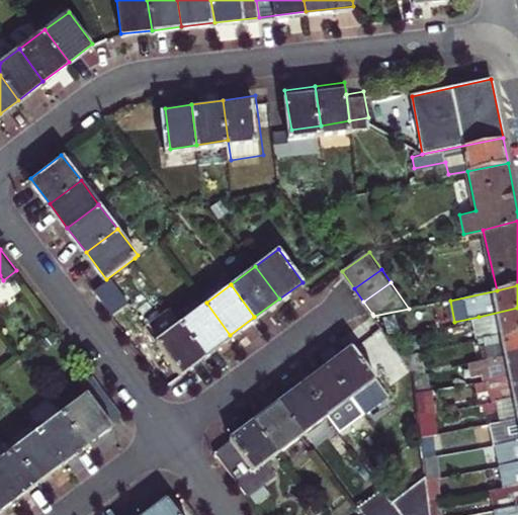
[(206,303),(181,322),(204,354),(230,335),(206,303)]
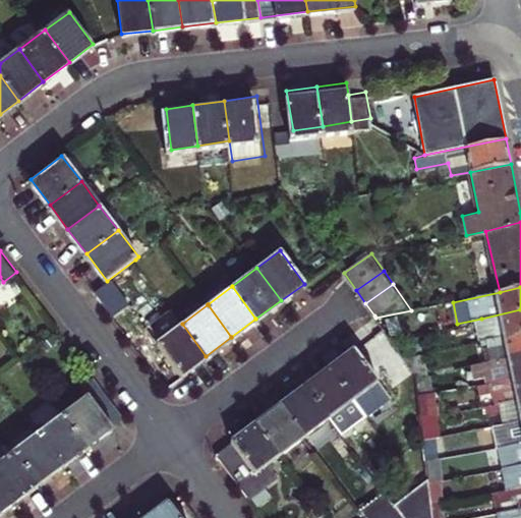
[(520,309),(481,319),(486,339),(520,331),(520,309)]
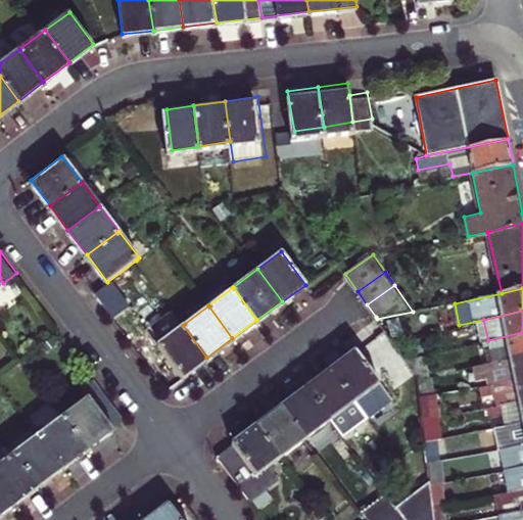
[(183,325),(156,344),(180,376),(206,358),(183,325)]
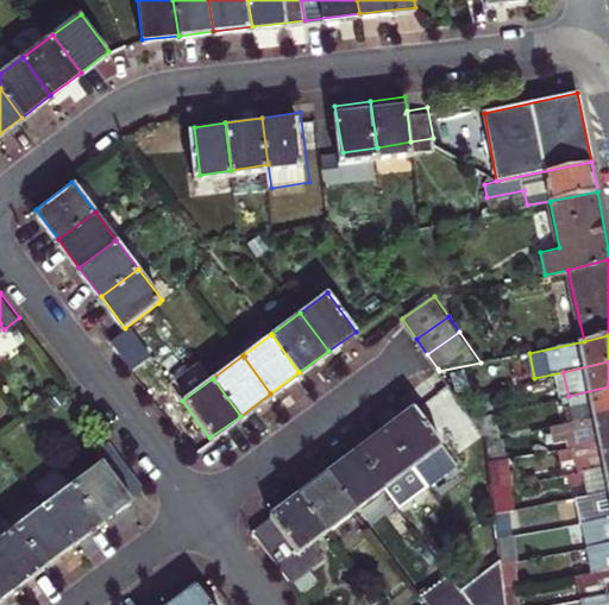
[(608,386),(569,396),(573,422),(608,414),(608,386)]
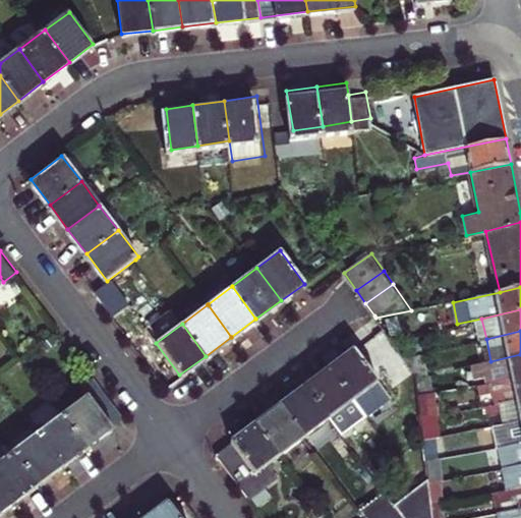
[(352,350),(328,368),(350,398),(363,416),(387,399),(352,350)]
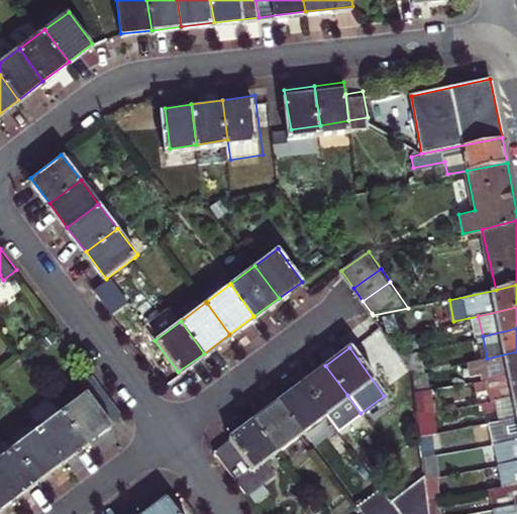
[(516,351),(487,358),(491,379),(516,374),(516,351)]
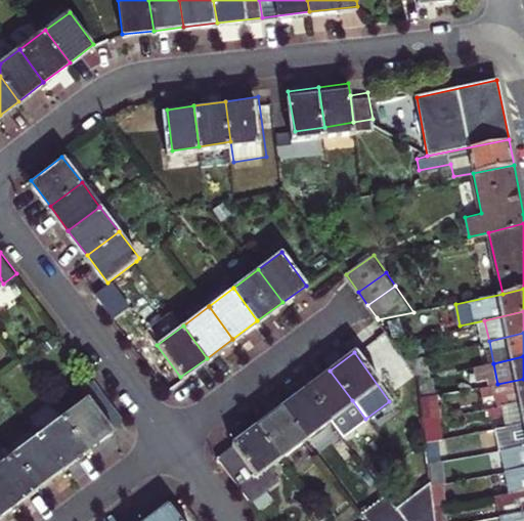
[(329,418),(352,400),(330,371),(306,387),(329,418)]
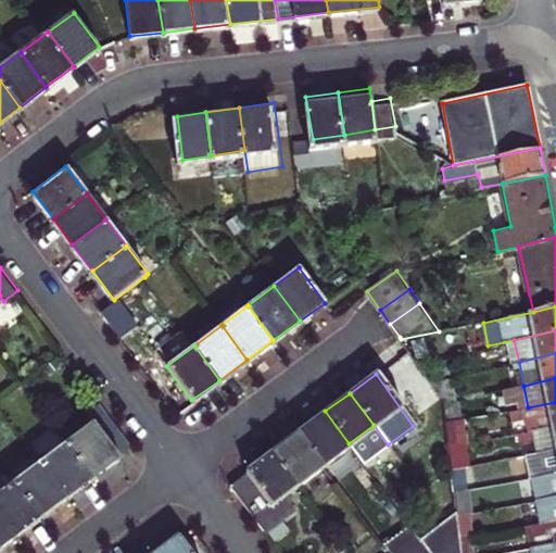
[(479,407),(477,396),(444,402),(446,415),(479,407)]
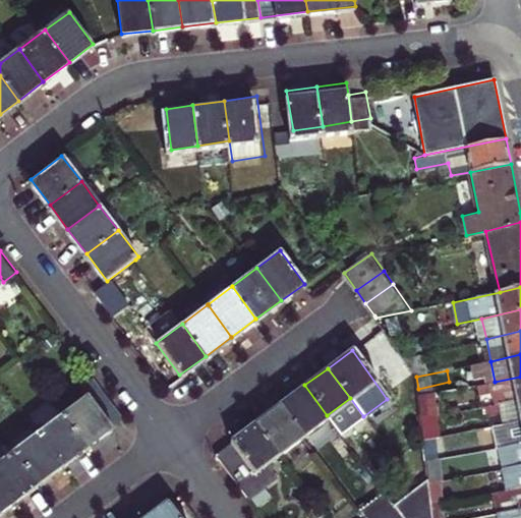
[(520,377),(495,382),(499,403),(520,398),(520,377)]
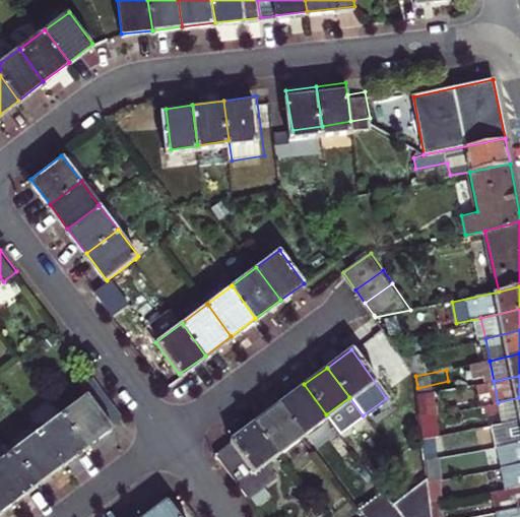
[(301,434),(326,414),(304,384),(278,403),(301,434)]
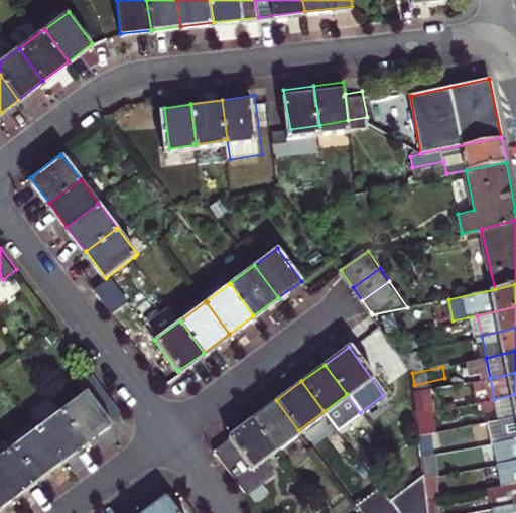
[(473,381),(464,383),(467,397),(475,395),(473,381)]
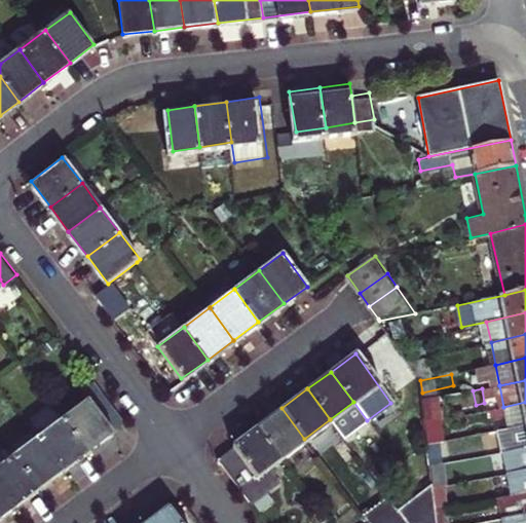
[(441,418),(438,397),(423,399),(425,420),(438,418),(441,418)]
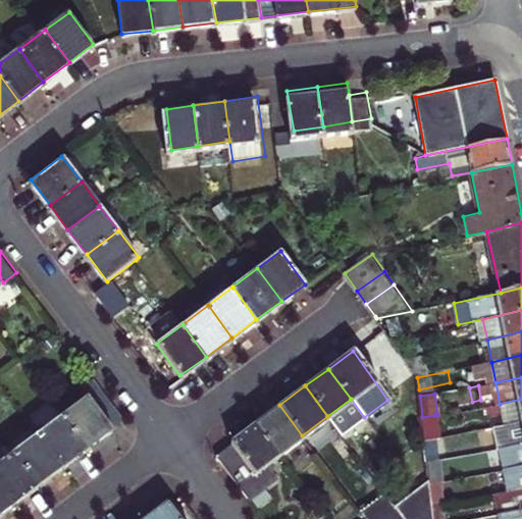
[(85,395),(61,412),(85,445),(108,427),(85,395)]
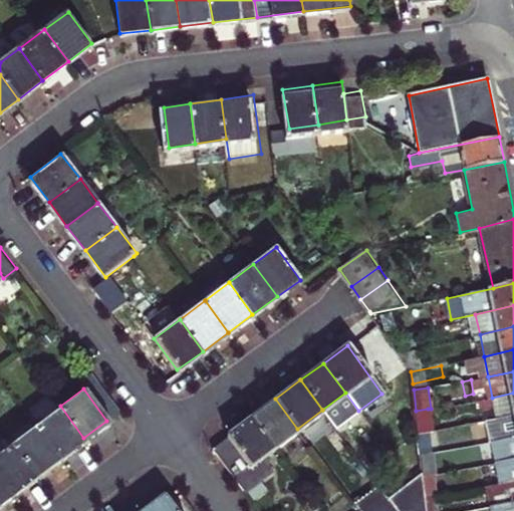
[(513,393),(492,398),(496,418),(513,414),(513,393)]
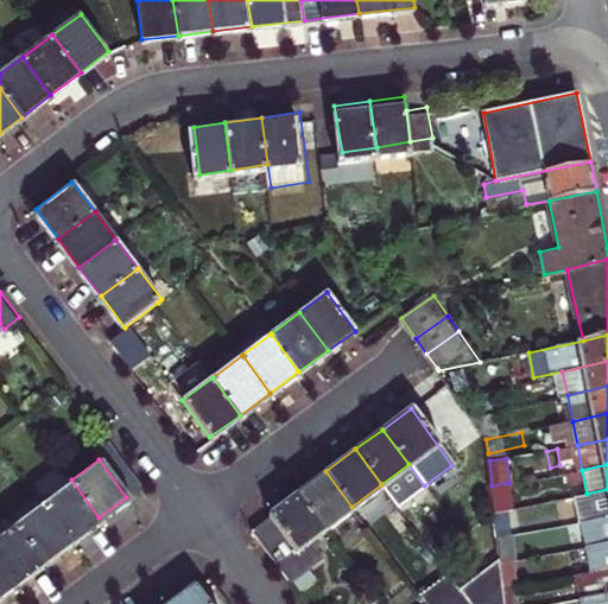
[(323,528),(352,507),(325,471),(297,493),(323,528)]
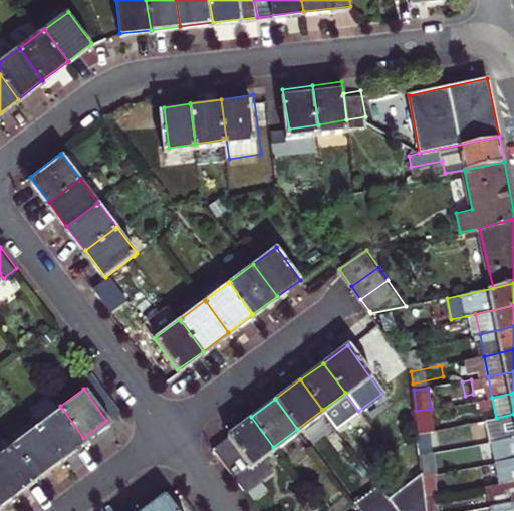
[(60,406),(35,425),(58,456),(83,438),(60,406)]
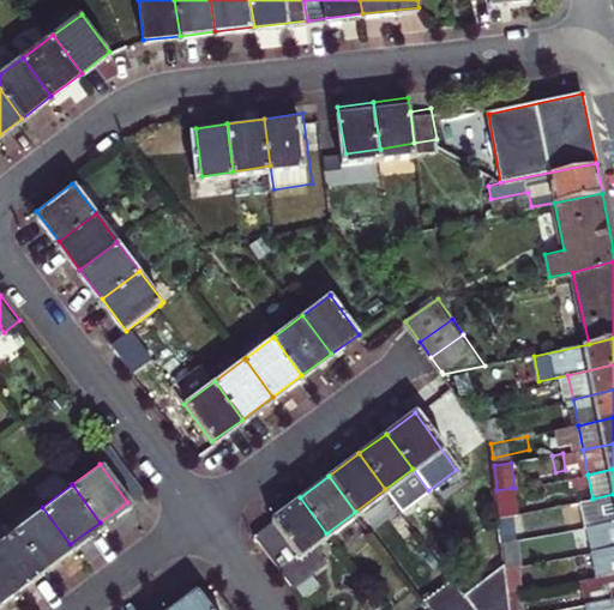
[(513,514),(511,488),(497,490),(500,517),(513,514)]
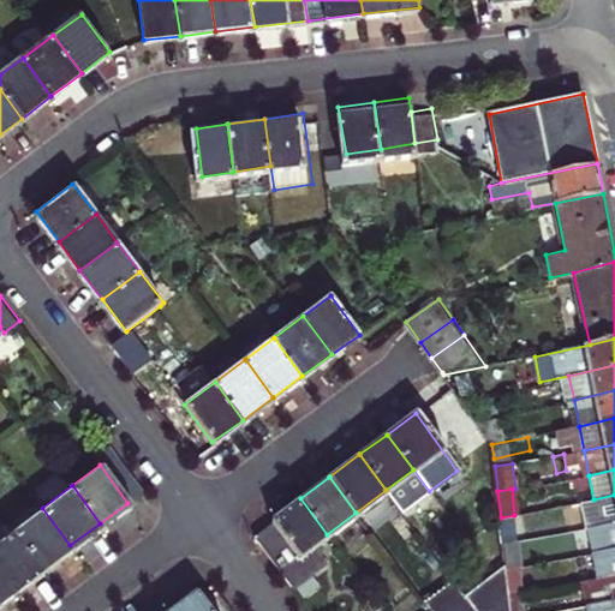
[(614,495),(593,499),(599,525),(614,521),(614,495)]
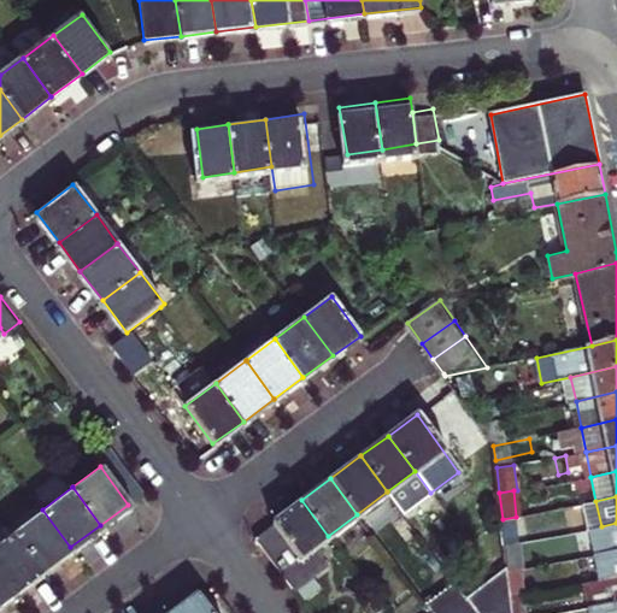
[(328,536),(301,500),(254,535),(289,585),(318,565),(319,555),(313,547),(328,536)]
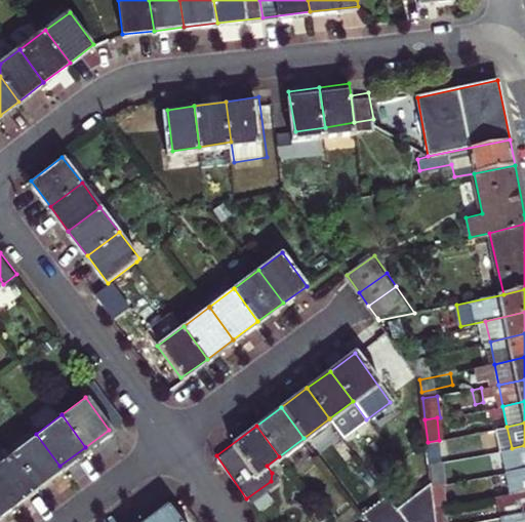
[(35,484),(59,466),(36,434),(11,451),(35,484)]
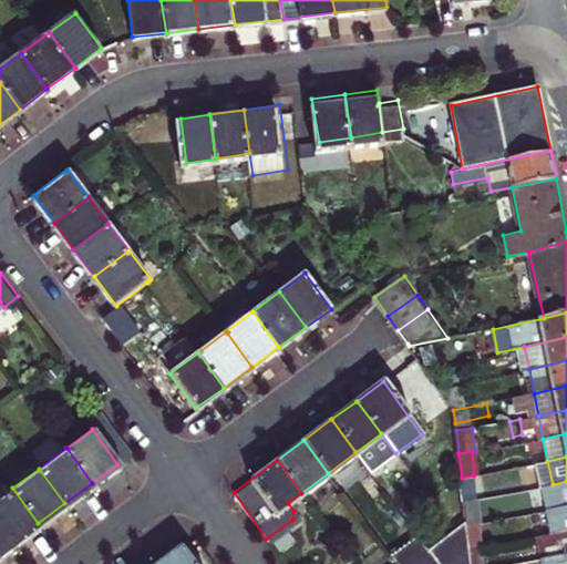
[(476,500),(474,475),(462,478),(465,503),(476,500)]
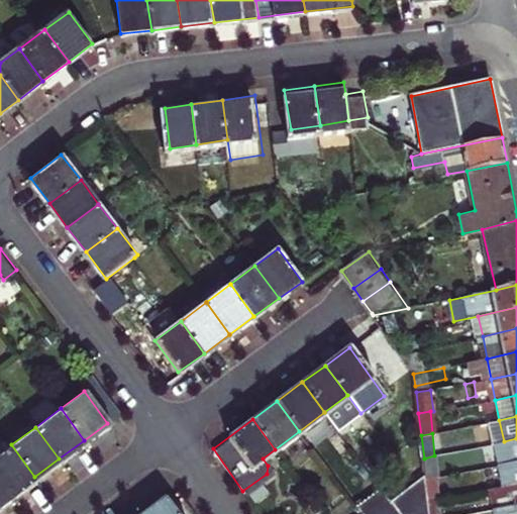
[(3,434),(0,436),(0,483),(9,495),(34,477),(11,444),(3,434)]
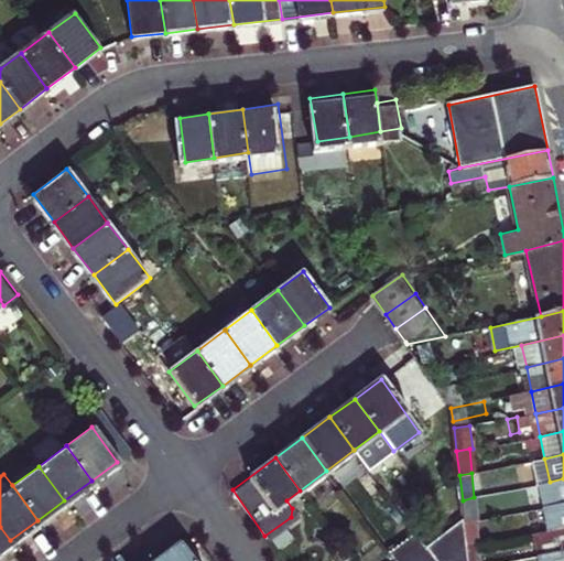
[(563,478),(550,482),(554,504),(563,502),(563,478)]
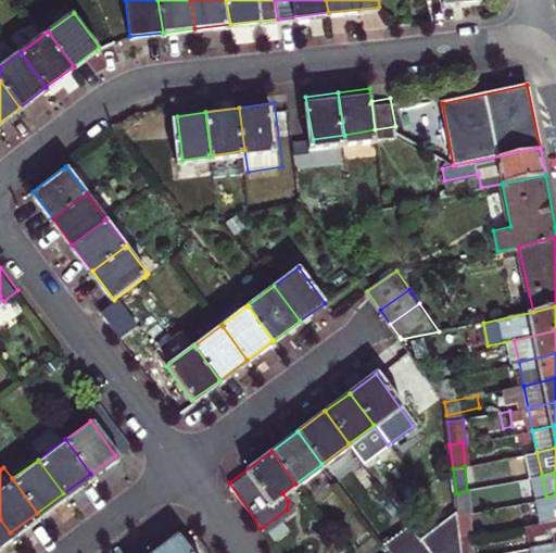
[(555,494),(546,497),(551,519),(555,518),(555,494)]
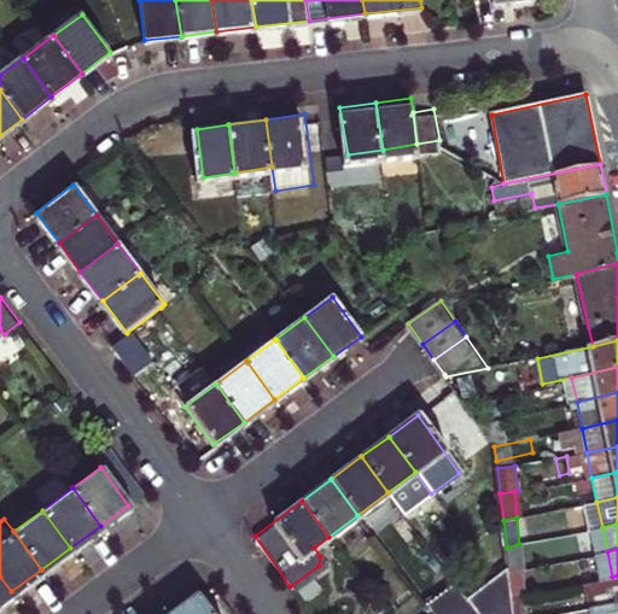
[(513,596),(509,572),(509,567),(495,579),(513,603),(513,596)]
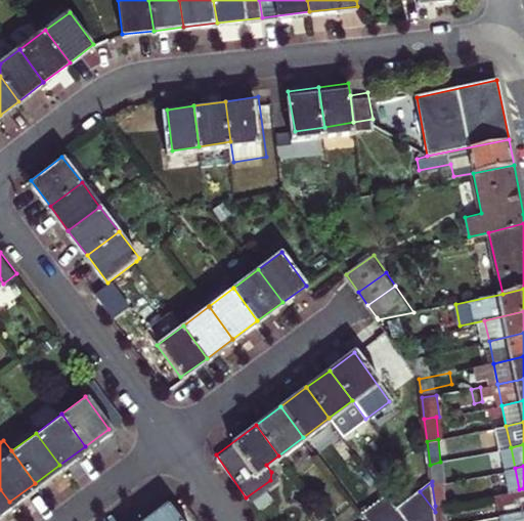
[(446,504),(444,483),(432,485),(435,506),(446,504)]
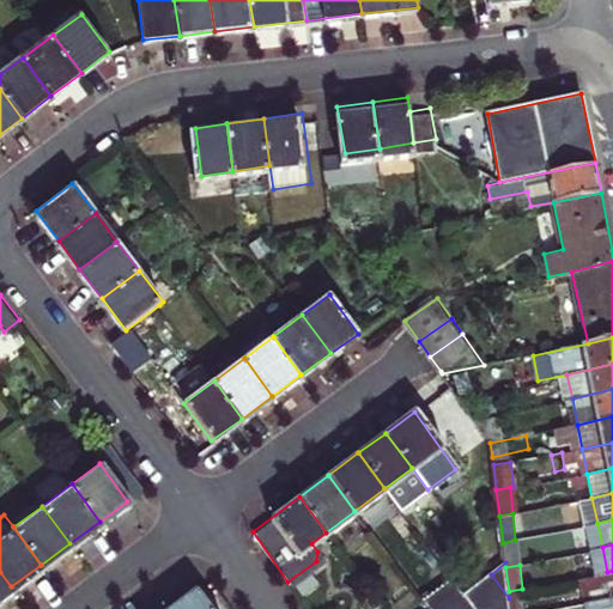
[(0,594),(11,586),(0,572),(0,594)]
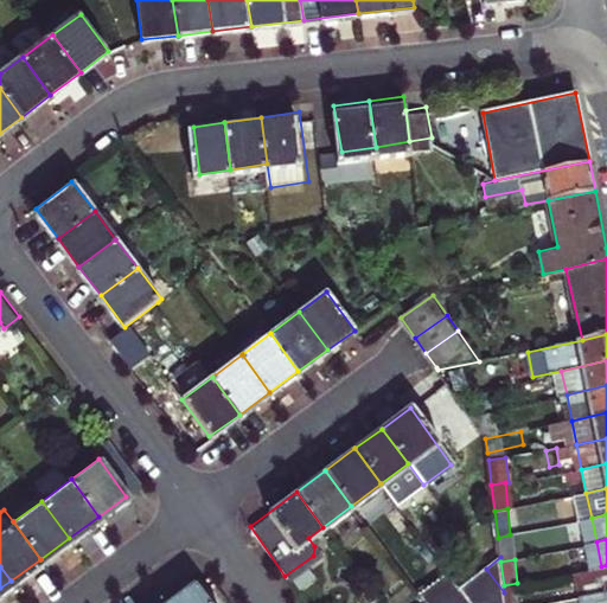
[(505,602),(504,592),(486,569),(459,589),(468,602),(505,602)]
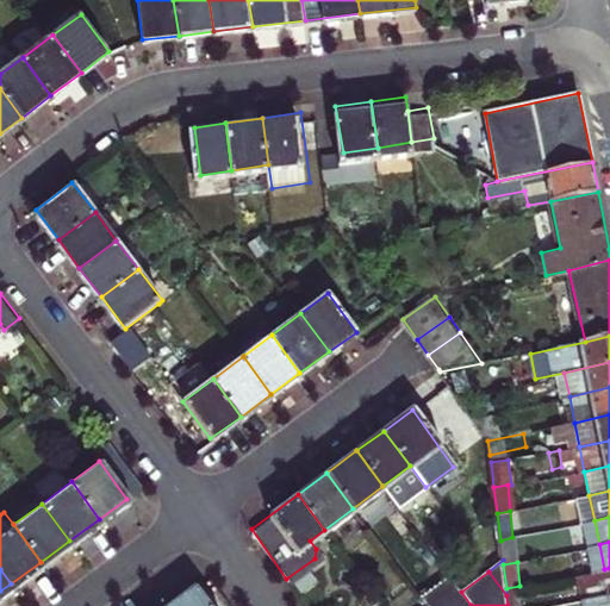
[(448,574),(418,595),(425,605),(471,605),(461,592),(448,574)]
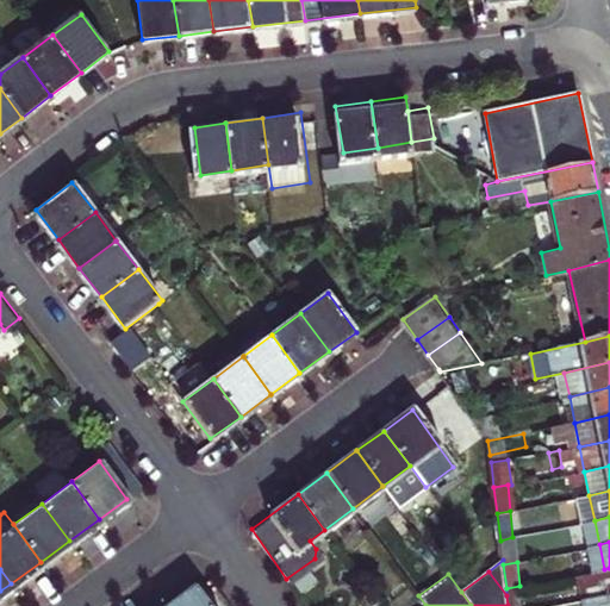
[(210,605),(200,592),(180,605),(210,605)]
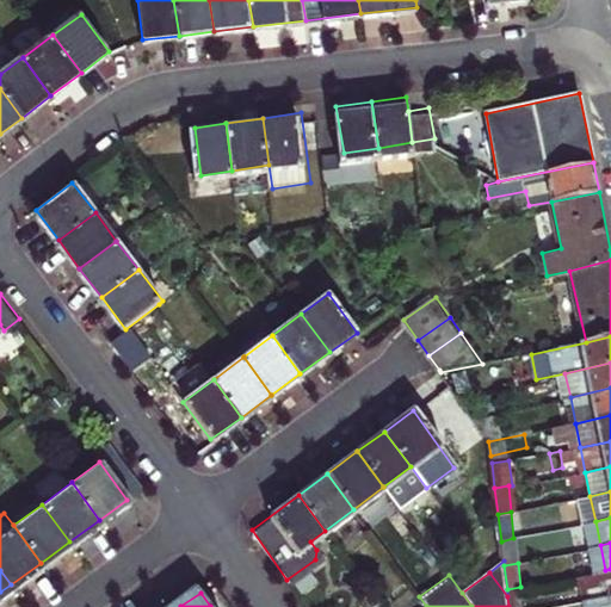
[(610,606),(610,593),(610,594),(581,600),(582,606),(610,606)]
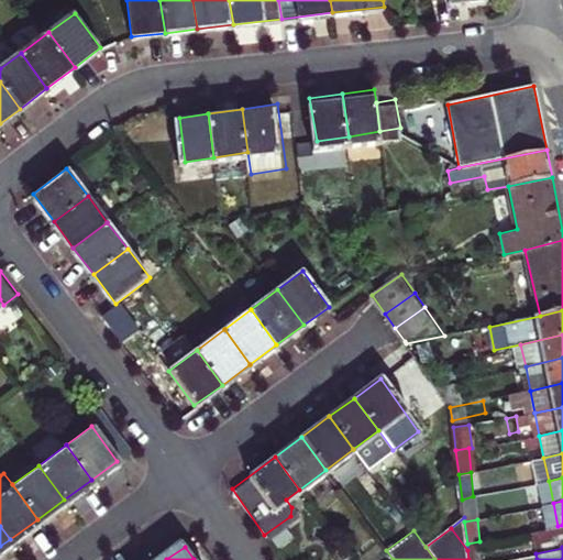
[(481,559),(479,548),(467,550),(468,559),(481,559)]
